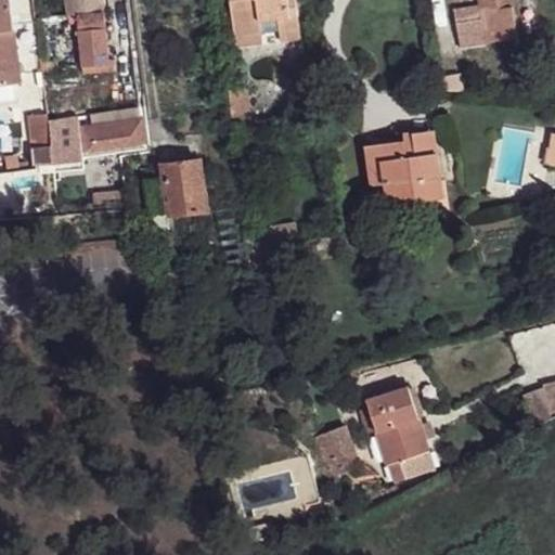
[(0,0),(0,86),(21,84),(9,0),(0,0)]
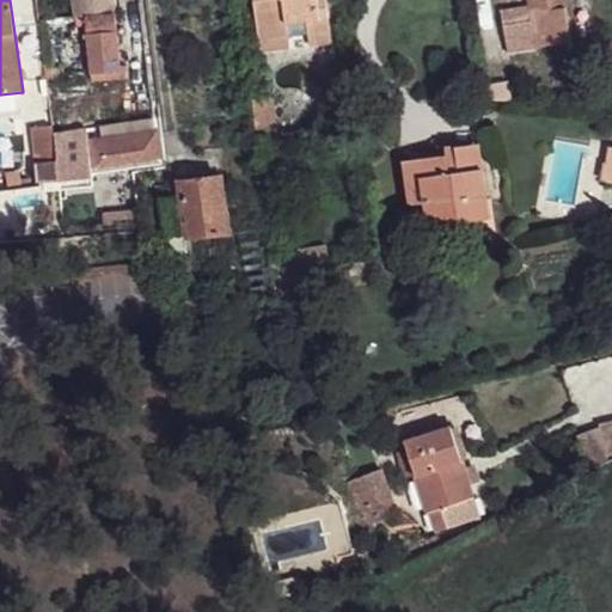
[(72,0),(75,19),(85,19),(114,16),(111,0),(72,0)]
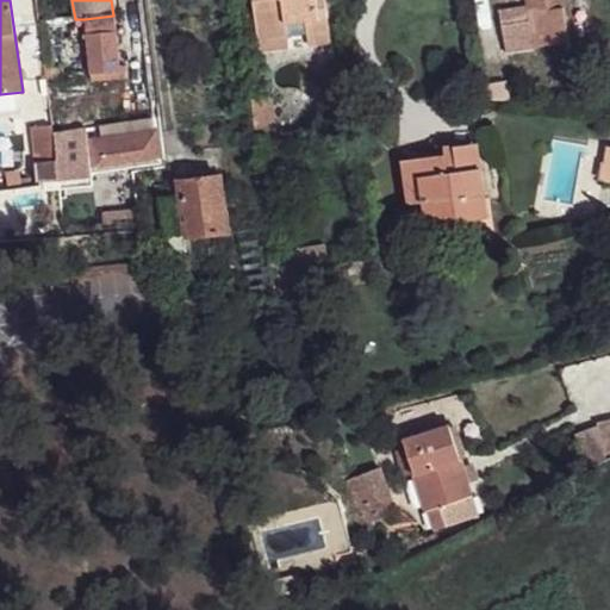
[(251,0),(257,41),(287,37),(286,23),(305,20),(309,47),(330,44),(324,0),(251,0)]
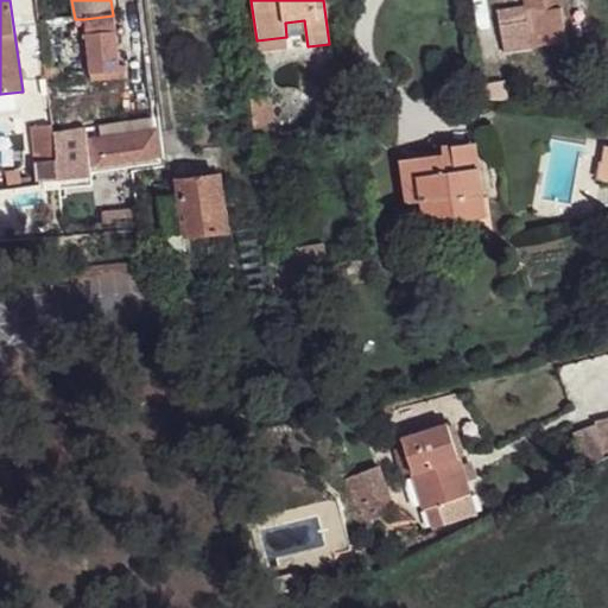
[(529,21),(532,49),(567,43),(559,0),(525,0),(526,7),(529,21)]
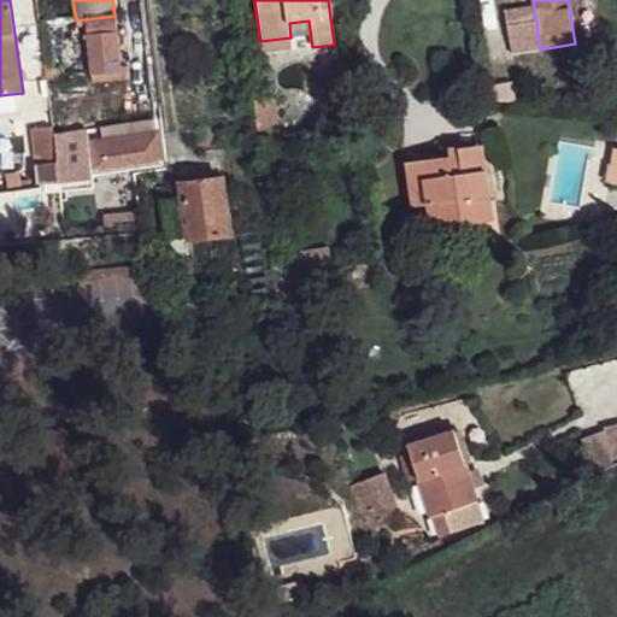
[(523,10),(524,23),(536,22),(534,7),(523,10)]
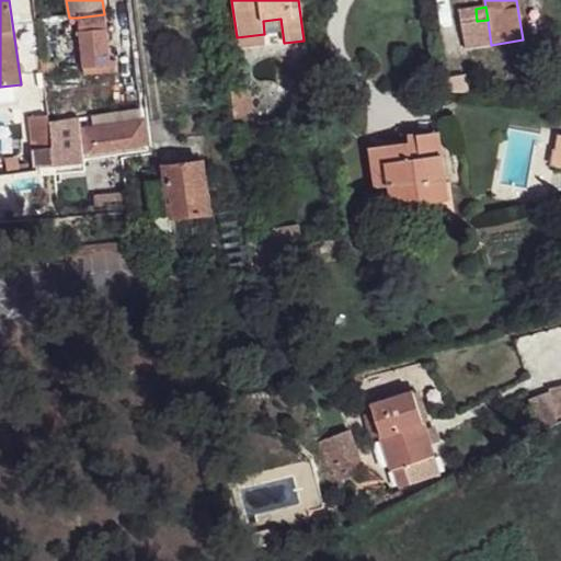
[(459,11),(461,24),(477,21),(476,9),(459,11)]
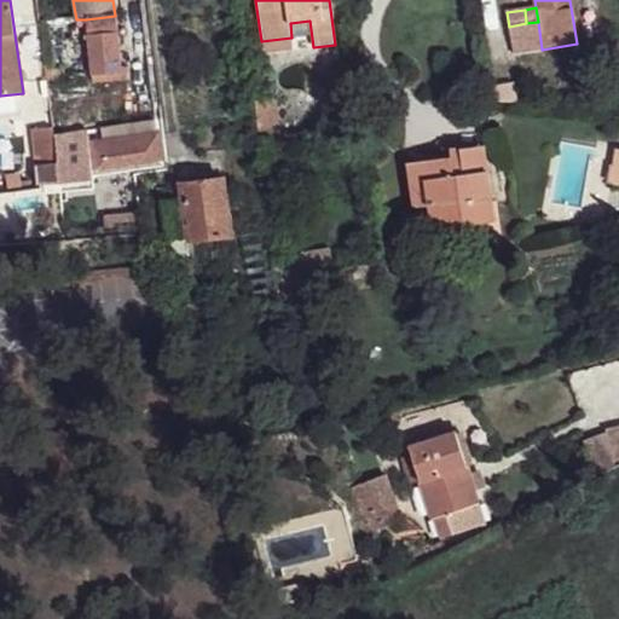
[(87,34),(92,84),(128,81),(127,74),(122,75),(117,16),(115,16),(86,19),(87,23),(87,34)]
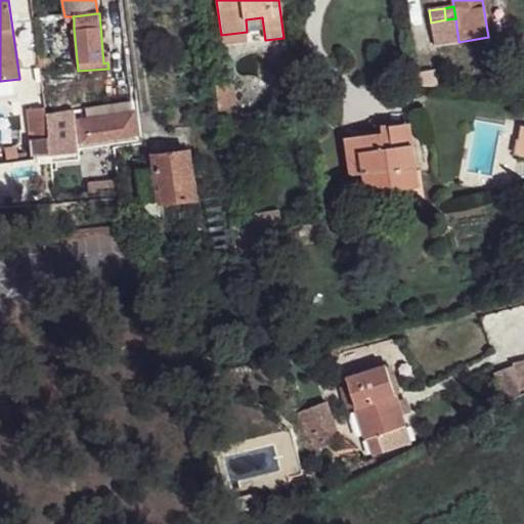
[(431,23),(434,45),(459,42),(455,18),(445,19),(431,23)]
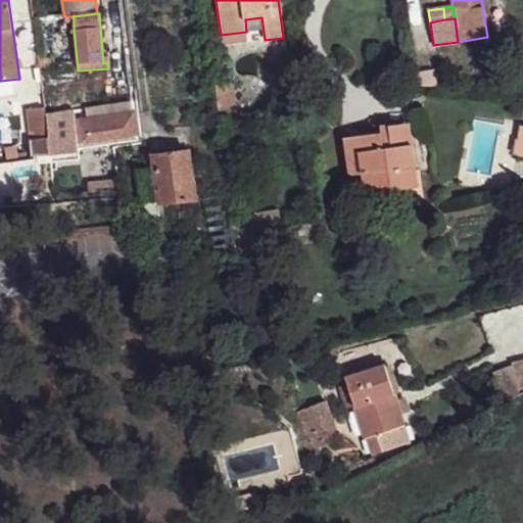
[(221,35),(222,45),(247,42),(246,32),(221,35)]
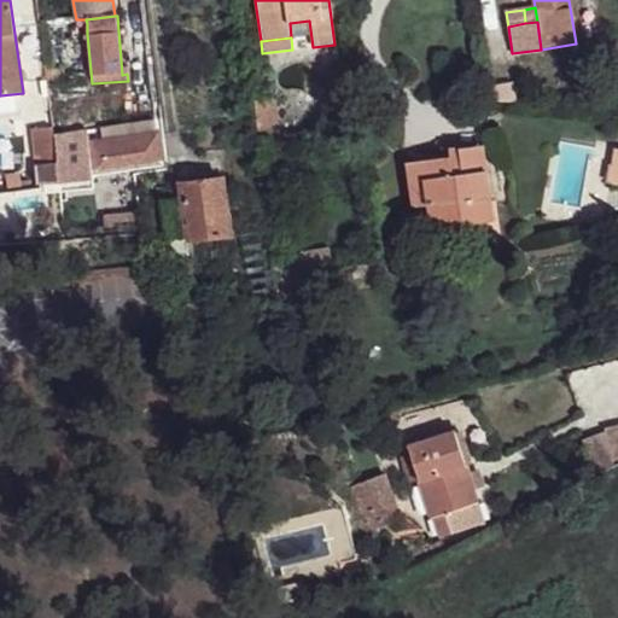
[(47,71),(48,87),(65,83),(64,70),(47,71)]
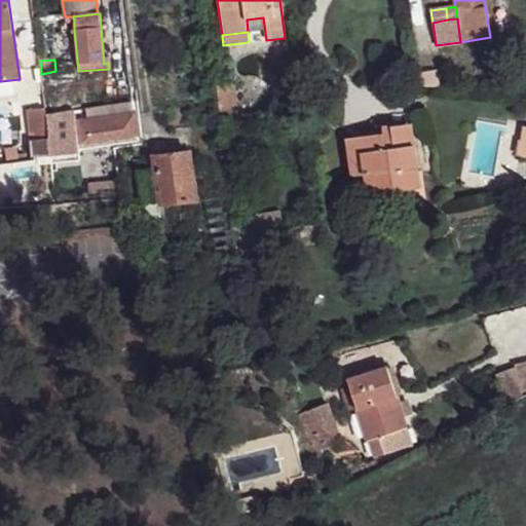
[(214,87),(215,97),(236,95),(235,84),(214,87)]
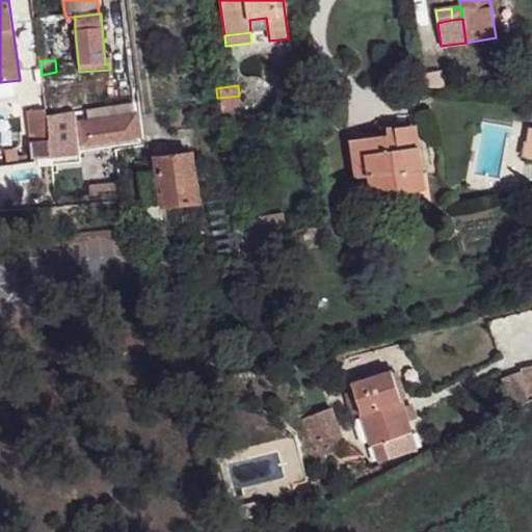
[(217,98),(221,127),(243,125),(239,96),(217,98)]
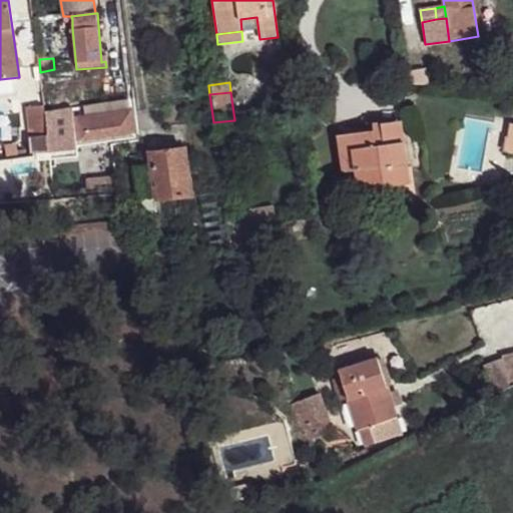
[(130,109),(129,99),(84,106),(65,110),(44,113),(49,159),(77,158),(76,146),(136,136),(132,109),(130,109)]
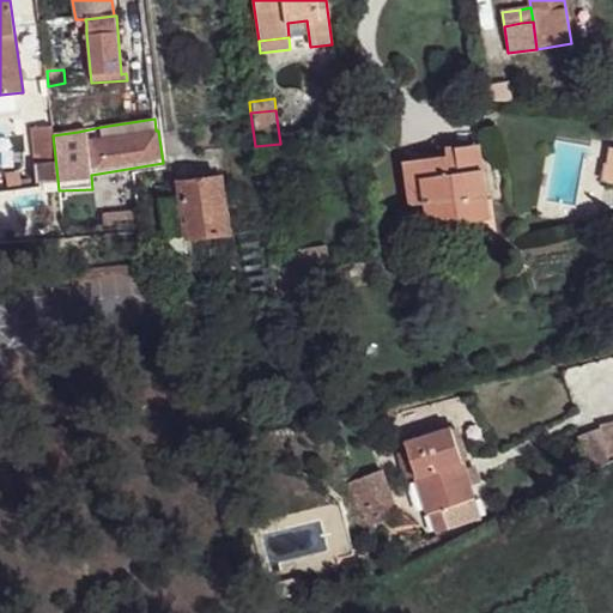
[(35,164),(37,183),(58,182),(53,135),(52,126),(31,128),(35,164)]
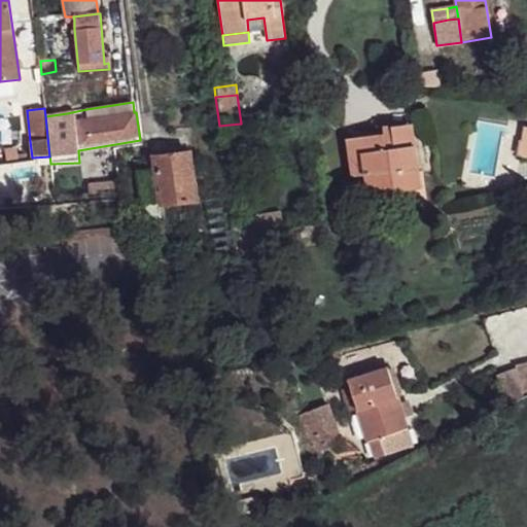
[(365,175),(369,196),(421,189),(412,124),(392,126),(395,147),(387,148),(385,133),(361,136),(363,152),(365,175)]
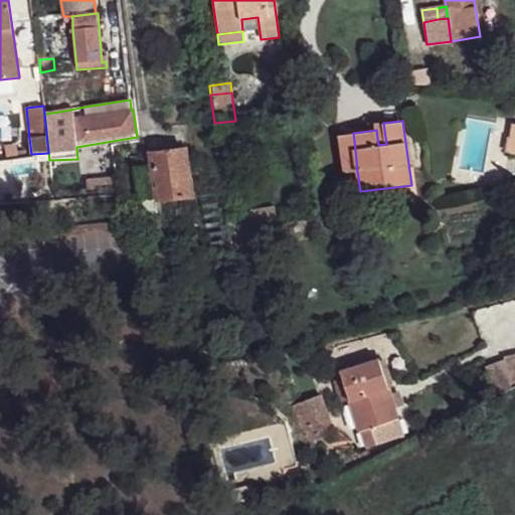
[(340,135),(345,173),(357,171),(355,149),(353,133),(340,135)]
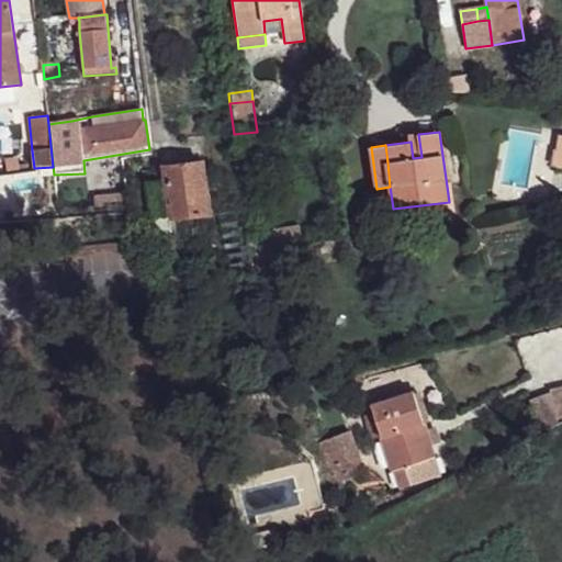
[(211,214),(203,163),(165,166),(172,218),(183,217),(211,214)]
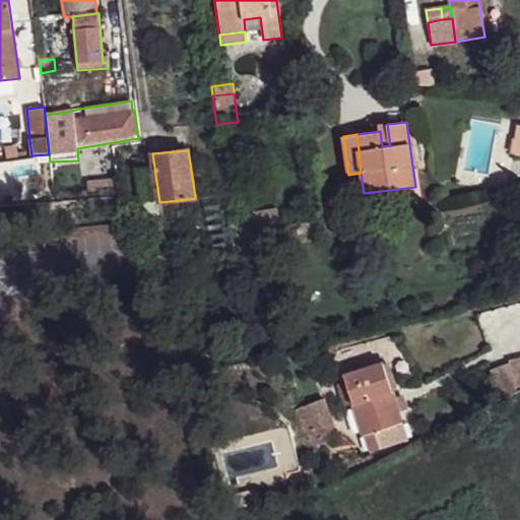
[(159,202),(160,211),(170,210),(170,201),(159,202)]
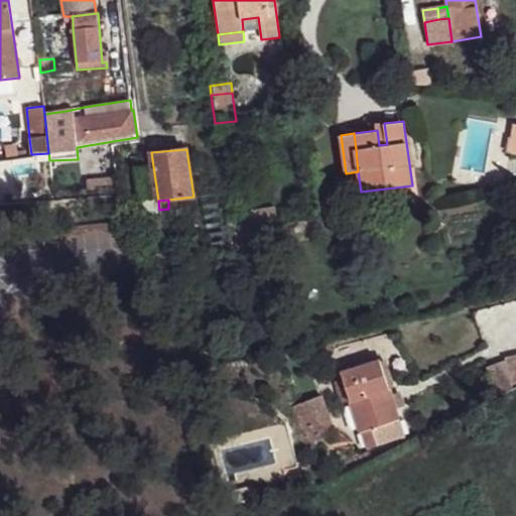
[(506,364),(510,384),(515,382),(515,357),(505,361),(506,364)]
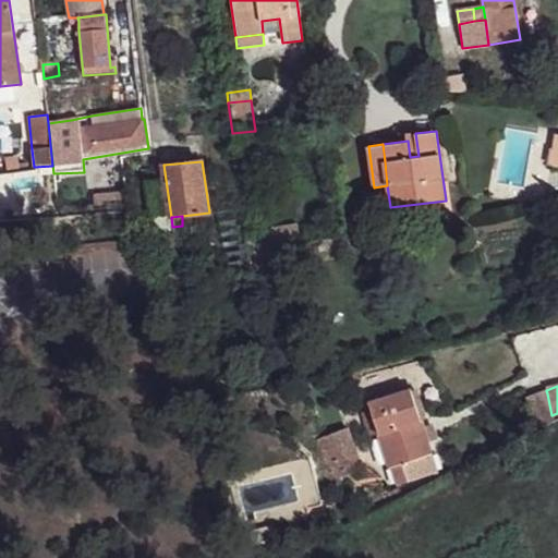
[(433,452),(411,388),(368,401),(372,410),(379,435),(389,466),(393,465),(401,484),(436,472),(431,453),(433,452)]
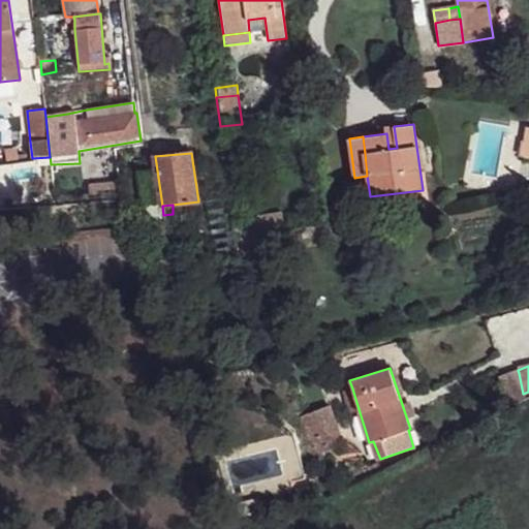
[(501,380),(510,406),(525,399),(523,394),(519,373),(501,380)]
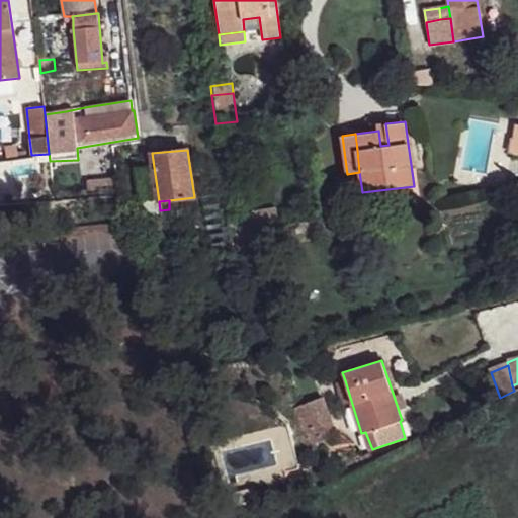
[(342,407),(352,404),(345,380),(336,383),(342,407)]
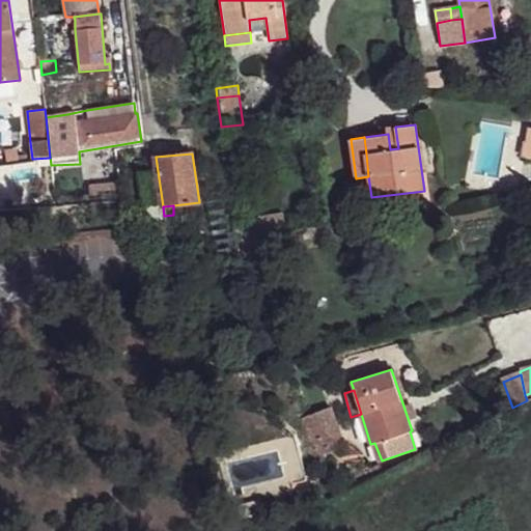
[(338,431),(330,409),(301,419),(309,444),(313,443),(312,442),(338,431)]
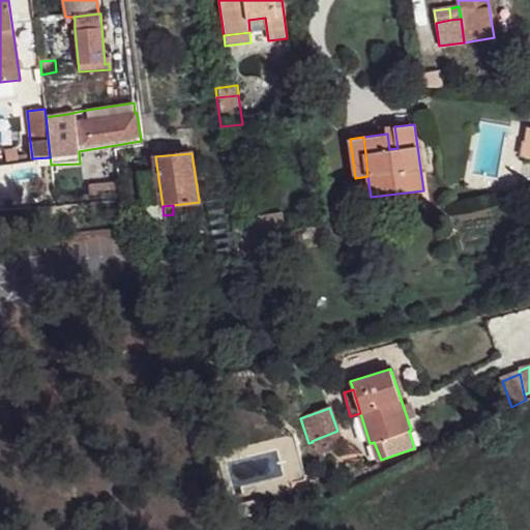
[(337,431),(312,441),(313,442),(317,457),(343,446),(337,431)]
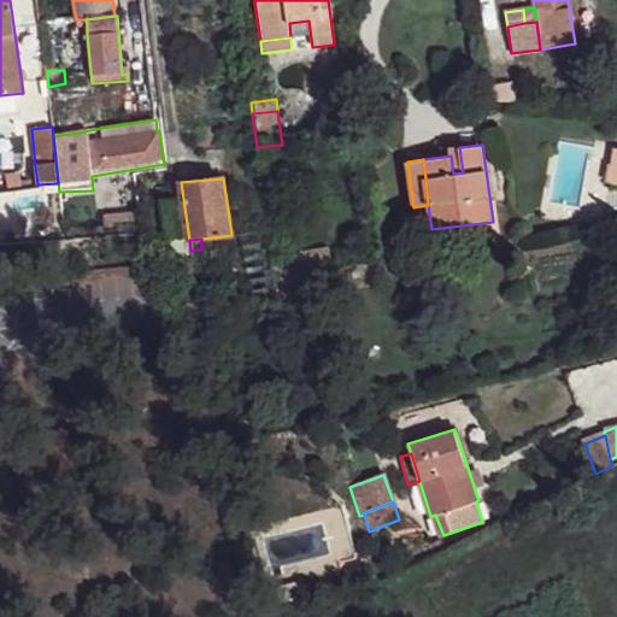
[(323,521),(333,564),(356,558),(346,516),(323,521)]
